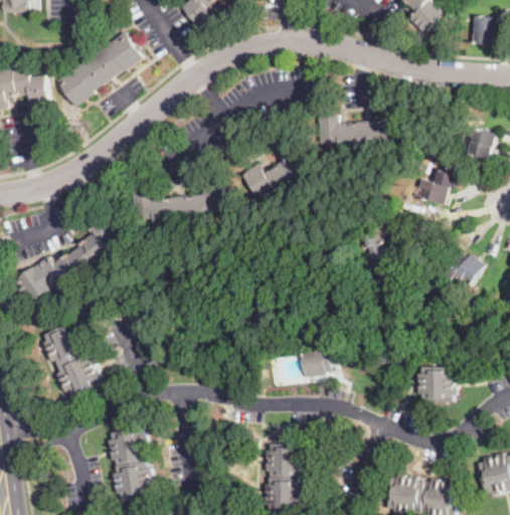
[(26,0),(26,11),(1,11),(1,0),(26,0)]
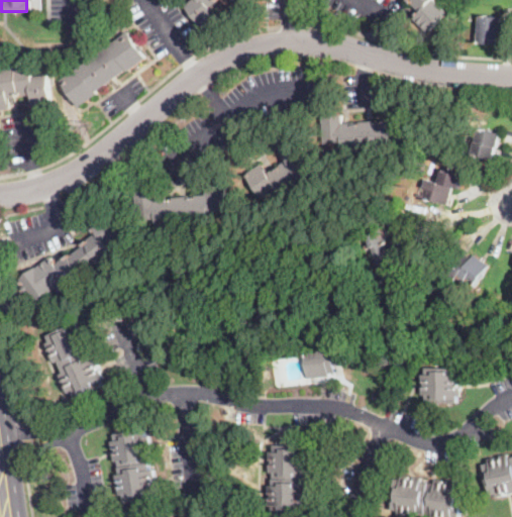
[(233,0),(232,1),(231,0),(215,0),(207,7),(215,16),(200,28),(182,6),(188,0),(233,0)]
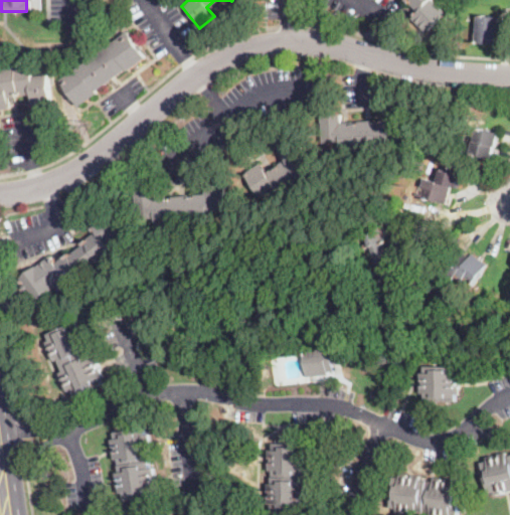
[(432,0),(444,12),(423,32),(410,18),(416,12),(403,0),(432,0)]
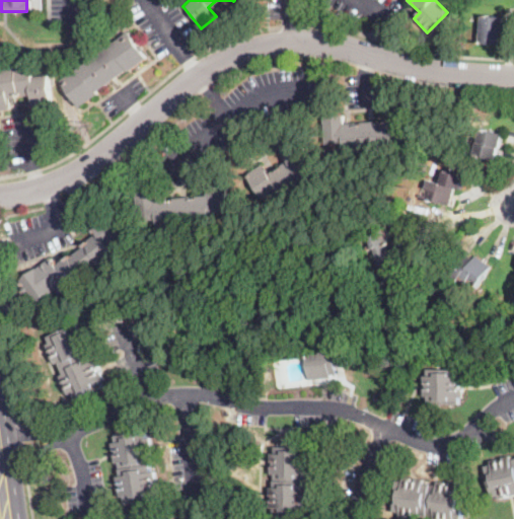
[(503,18),(502,32),(502,45),(472,43),(472,26),(476,26),(478,16),(503,17),(503,18)]
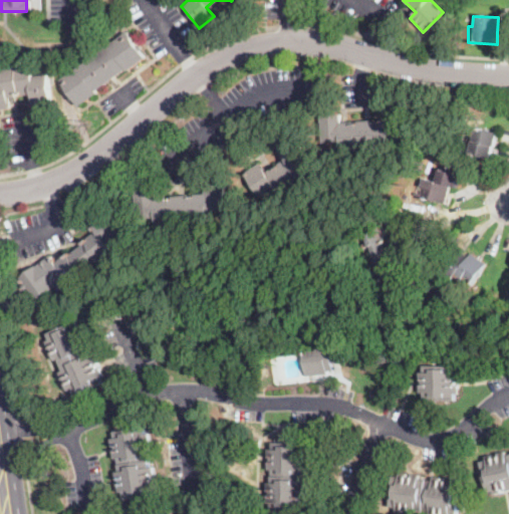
[(130,38),(136,46),(138,44),(138,45),(141,48),(138,50),(144,57),(124,71),(123,69),(93,90),(94,93),(76,106),(58,82),(57,79),(124,31),(130,38)]
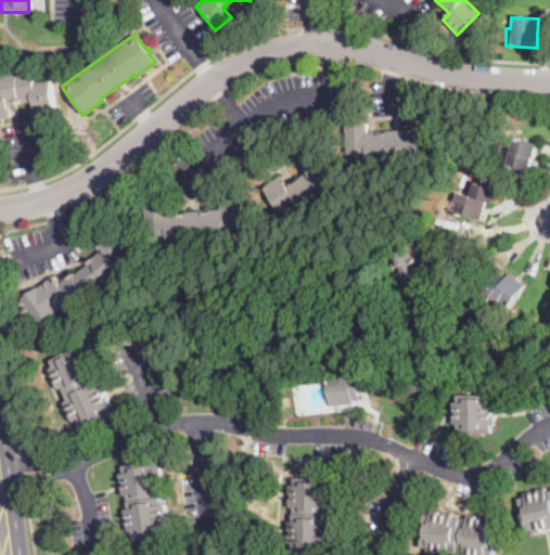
[(32,77),(33,82),(49,80),(52,112),(33,114),(32,102),(7,105),(8,117),(0,118),(0,75),(30,71),(32,77)]
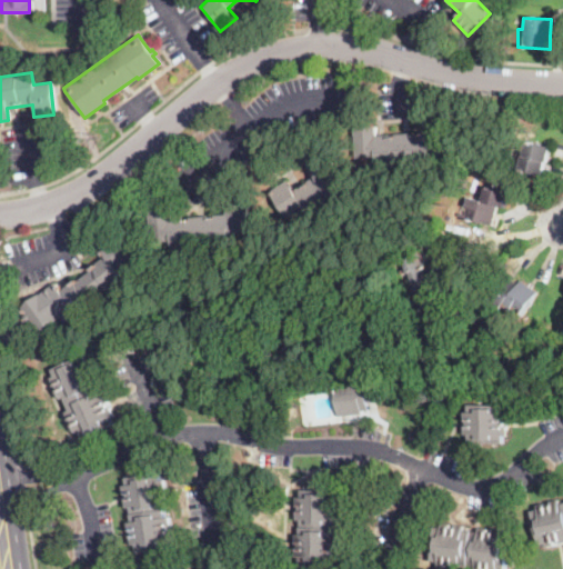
[(452,136),(453,148),(453,152),(433,153),(434,160),(374,165),(374,157),(353,159),(353,155),(351,128),(373,126),(373,136),(429,131),(429,122),(451,121),(452,136)]
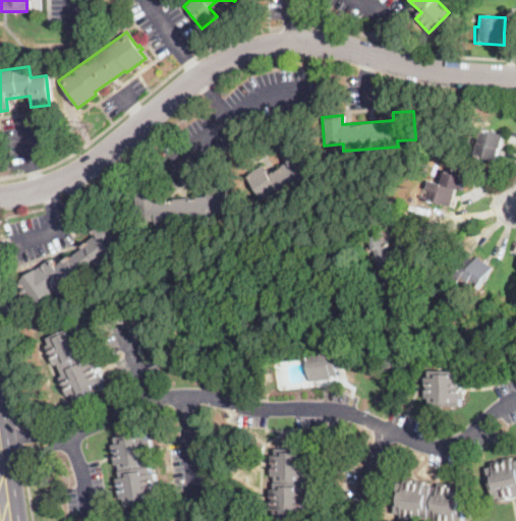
[(500,139),(500,140),(498,148),(497,148),(494,161),(470,156),(472,147),(468,146),(470,138),(475,140),(478,129),(501,134),(500,139)]
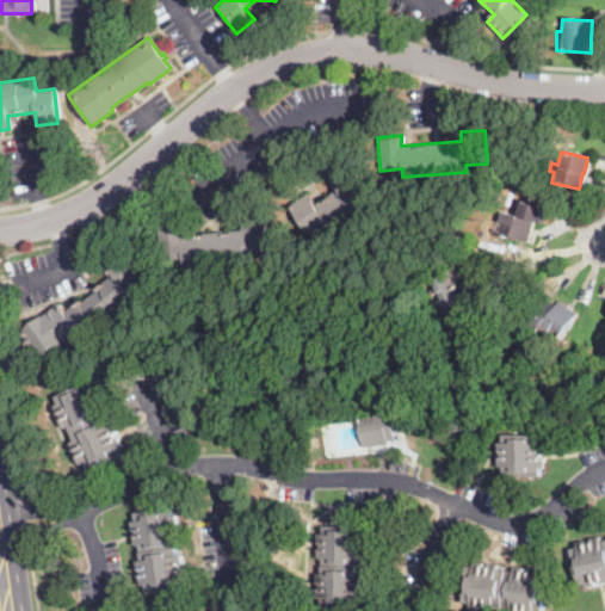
[(81,173),(79,174),(75,167),(84,164),(86,170),(81,173)]
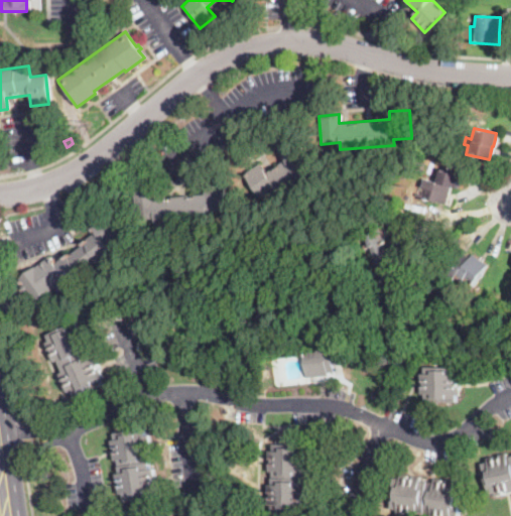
[(297,172),(301,179),(302,180),(277,199),(271,190),(259,199),(247,180),(242,173),(258,163),(265,173),(284,160),(277,150),(292,140),(308,164),(297,172)]
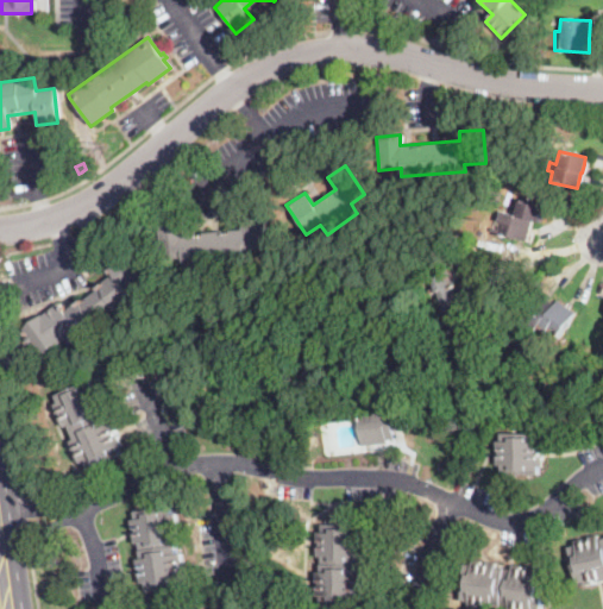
[(540,211),(538,218),(536,223),(528,220),(523,240),(487,232),(488,227),(494,228),(495,220),(496,220),(497,220),(492,219),(495,211),(513,214),(515,200),(541,206),(540,211)]
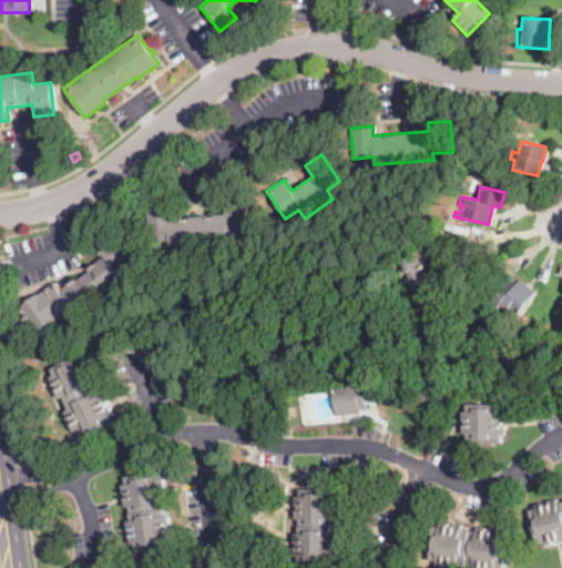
[(246,217),(247,223),(247,230),(228,232),(230,244),(215,245),(215,242),(202,243),(203,250),(185,252),(185,247),(169,250),(167,240),(149,242),(145,212),(167,210),(169,220),(223,214),(222,204),(245,202),(246,217)]
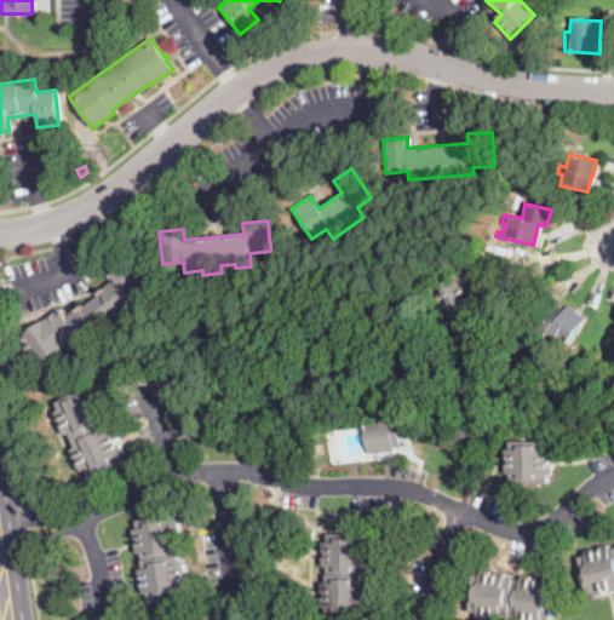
[(136,305),(131,309),(101,334),(99,332),(82,345),(75,336),(42,362),(30,348),(26,351),(22,346),(28,342),(22,333),(39,320),(40,321),(57,308),(64,316),(79,304),(81,306),(98,293),(97,291),(114,277),(107,269),(124,256),(145,282),(128,297),(136,305)]
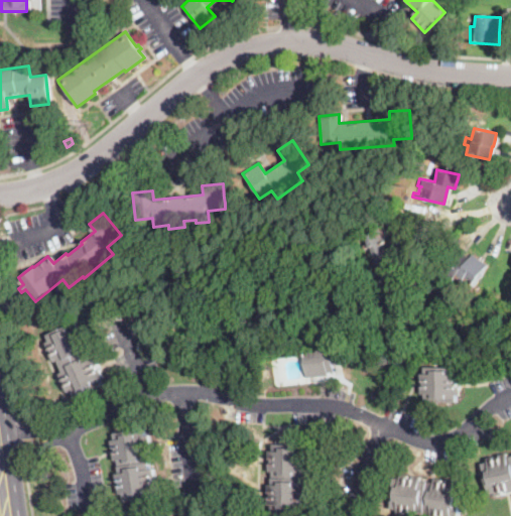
[(385,238),(389,248),(398,272),(381,278),(376,266),(370,268),(367,261),(371,260),(370,256),(371,255),(368,247),(363,249),(361,245),(364,244),(362,240),(364,239),(361,231),(380,224),(385,238)]
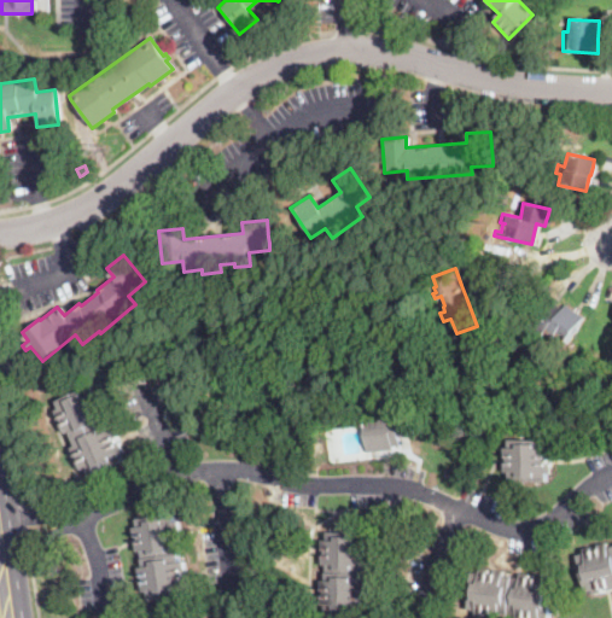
[(559,309),(561,304),(580,318),(563,343),(548,333),(543,339),(522,324),(541,296),(559,309)]
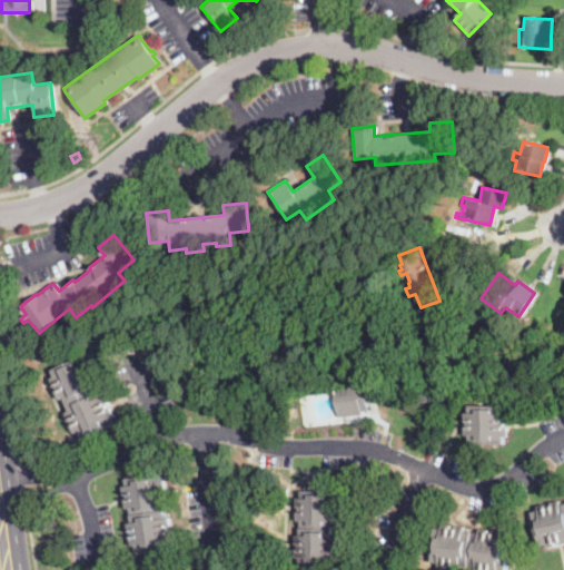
[(80,356),(82,363),(87,361),(96,381),(91,383),(97,397),(101,395),(111,416),(107,419),(110,425),(78,439),(75,433),(71,434),(66,421),(62,413),(66,411),(60,399),(57,401),(47,379),(51,377),(48,371),(80,356)]
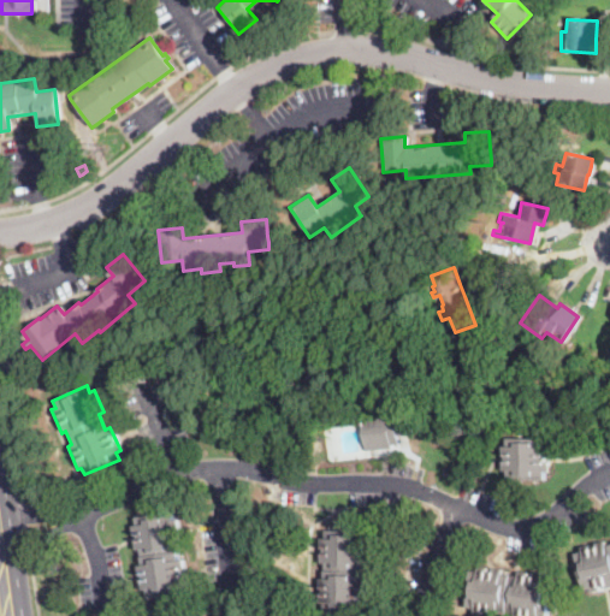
[(362,451),(359,418),(397,414),(400,437),(395,437),(395,448),(362,451)]
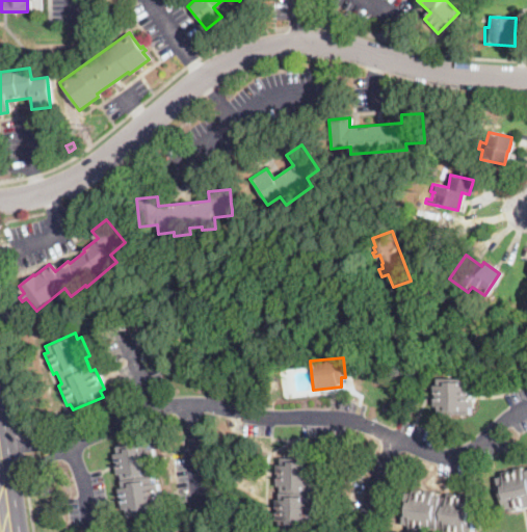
[(468,386),(472,387),(471,408),(467,408),(467,415),(435,415),(435,406),(430,406),(431,386),(436,386),(436,378),(468,379),(468,386)]
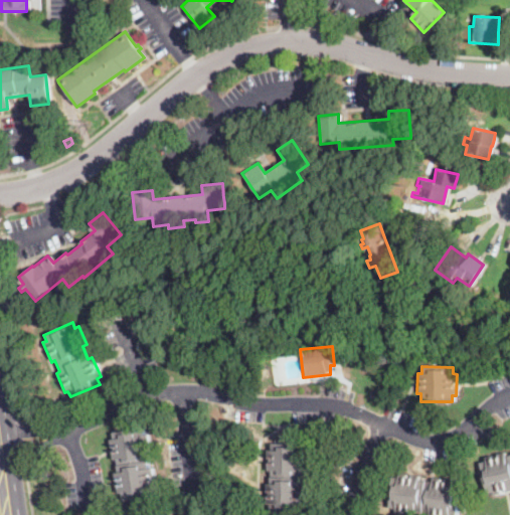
[(142,427),(143,435),(147,435),(150,455),(146,455),(147,469),(151,468),(153,488),(150,488),(151,496),(120,501),(119,493),(115,494),(113,473),(116,473),(114,460),(110,461),(108,442),(108,440),(112,440),(111,433),(118,432),(119,436),(131,434),(130,430),(142,427)]
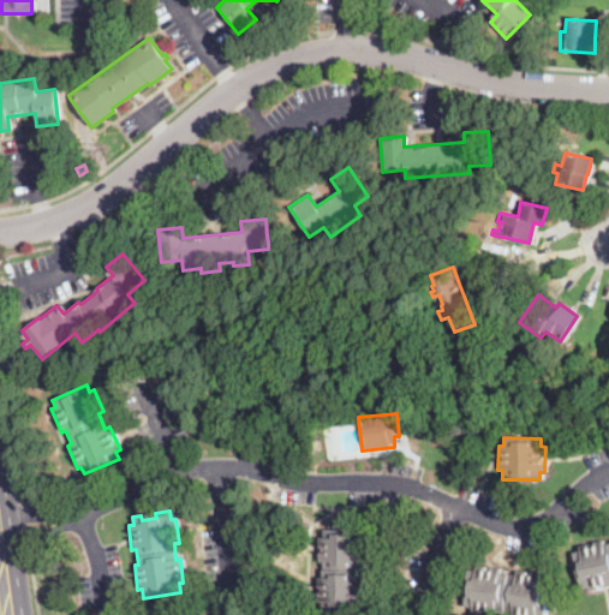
[(359,531),(358,538),(363,539),(362,565),(358,565),(357,579),(362,579),(360,603),(357,603),(357,611),(318,611),(318,602),(315,602),(315,579),(315,578),(320,578),(321,562),(316,562),(316,548),(316,537),(321,537),(321,530),(359,531)]
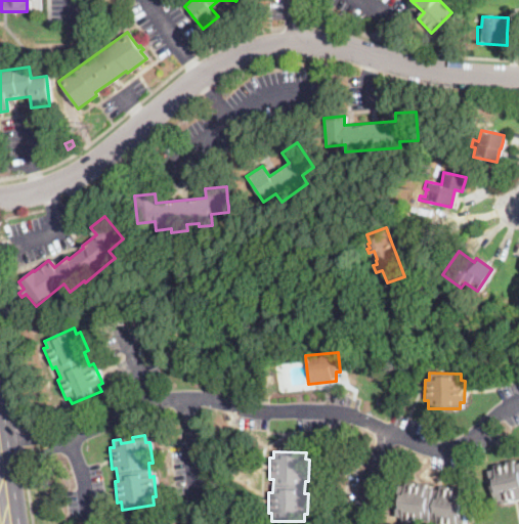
[(518,499),(501,505),(500,500),(493,501),(492,498),(486,471),(492,469),(491,466),(500,464),(501,466),(504,465),(506,465),(505,462),(512,461),(512,464),(518,462),(518,499)]
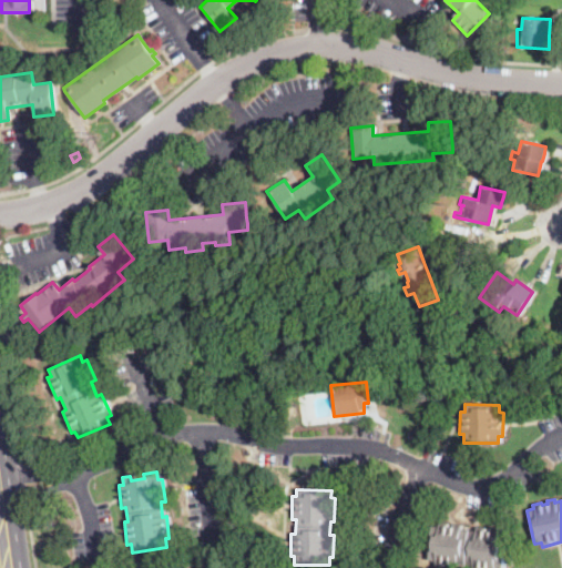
[(460,525),(460,529),(474,531),(474,527),(497,529),(497,534),(504,535),(502,551),(509,551),(508,564),(501,563),(500,567),(470,567),(471,566),(456,564),(456,567),(447,567),(447,564),(442,564),(442,567),(433,566),(433,561),(427,560),(430,526),(438,527),(438,523),(460,525)]
